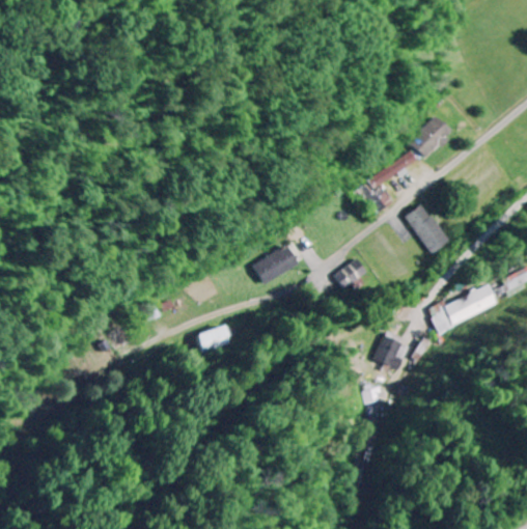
[(407,143),(423,158),(447,131),(431,116),(407,143)]
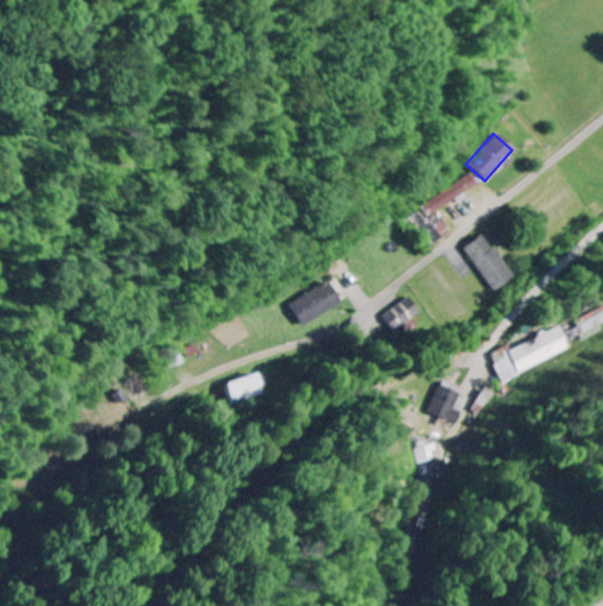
[(405,219),(429,246),(446,229),(432,214),(425,220),(416,209),(405,219)]
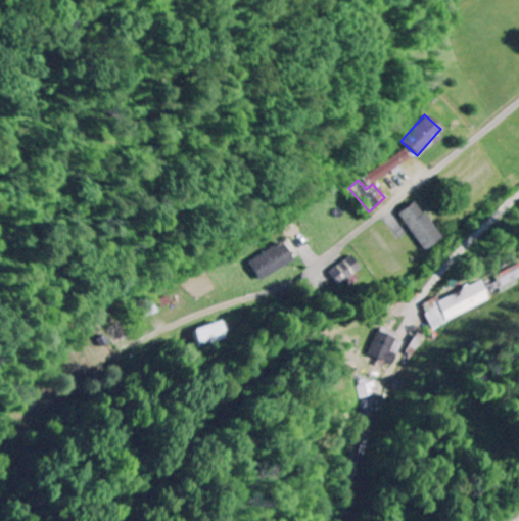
[(395,214),(427,250),(443,237),(413,199),(395,214)]
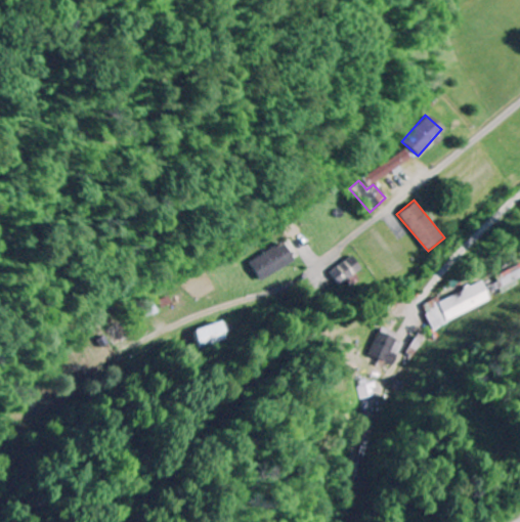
[(248,262),(259,280),(293,260),(282,242),(248,262)]
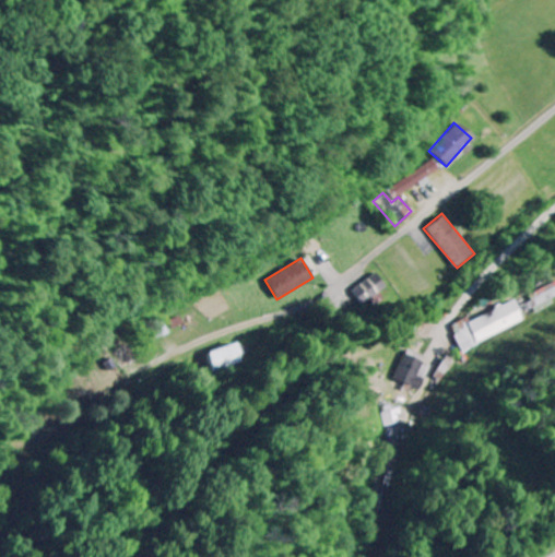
[(352,287),(361,303),(385,288),(376,273),(352,287)]
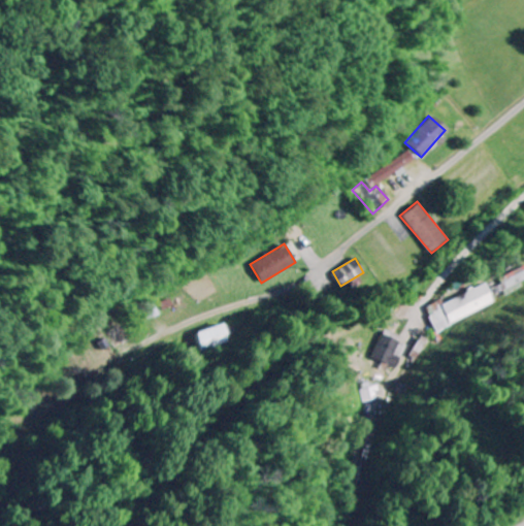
[(523,280),(523,265),(498,277),(506,295),(523,287),(523,283),(523,281),(523,280)]
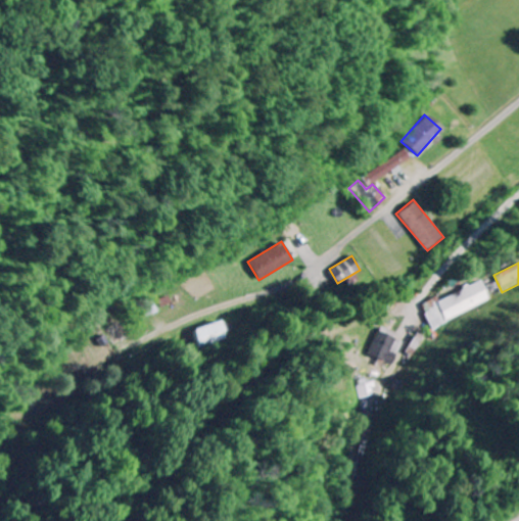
[(491,300),(482,280),(438,299),(437,296),(425,301),(429,311),(425,313),(432,328),(491,300)]
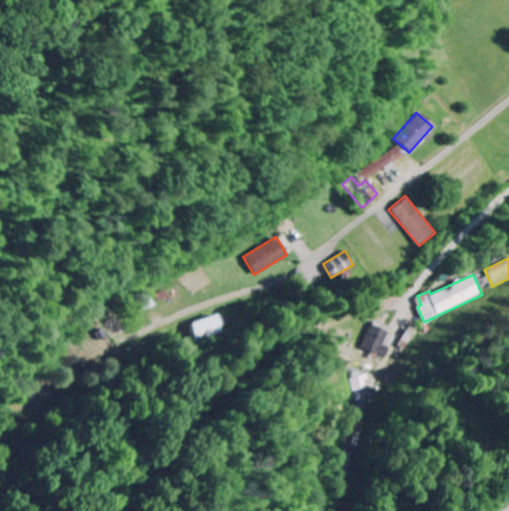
[(140,309),(151,307),(149,295),(137,297),(140,309)]
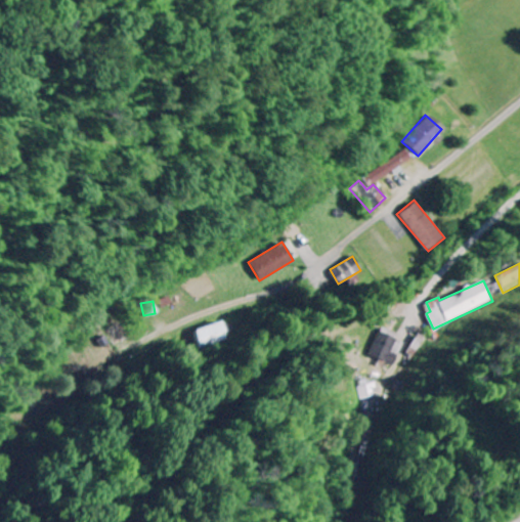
[(227,339),(222,320),(195,329),(200,347),(227,339)]
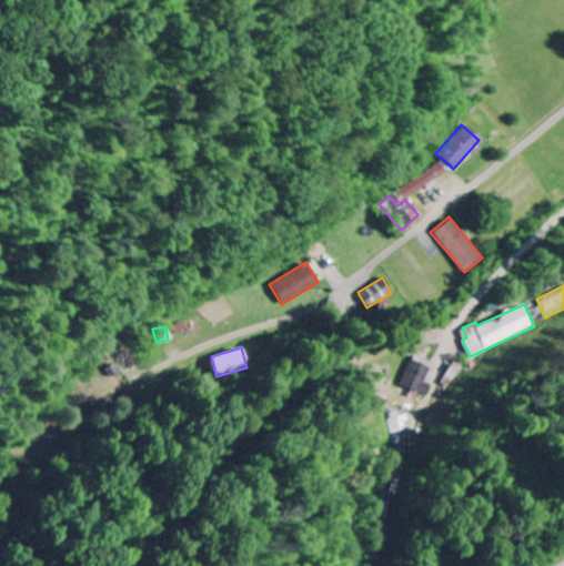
[(386,414),(390,433),(408,430),(404,411),(386,414)]
